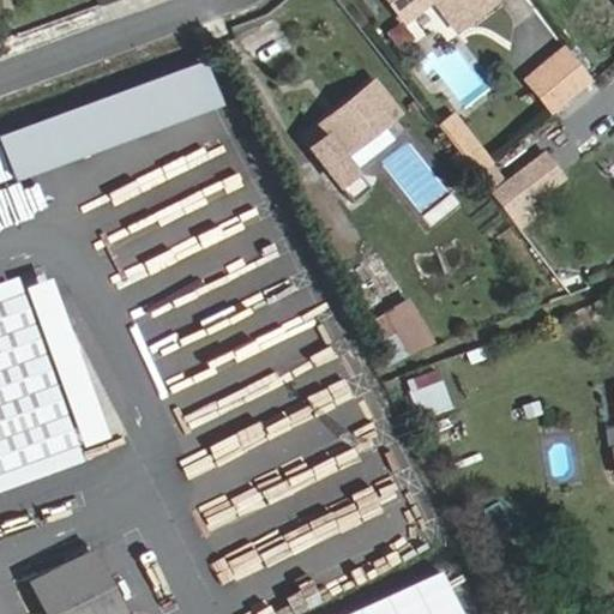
[(387,0),(387,1),(413,31),(440,7),(467,38),(505,8),(498,0),(387,0)]
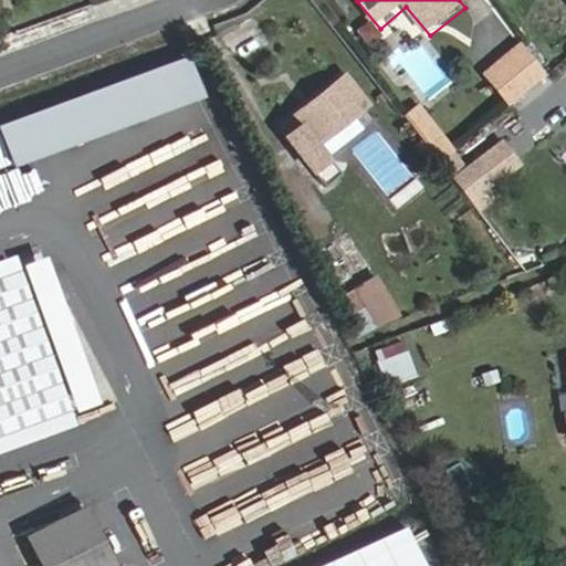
[(519,103),(553,74),(530,45),(495,74),(519,103)]
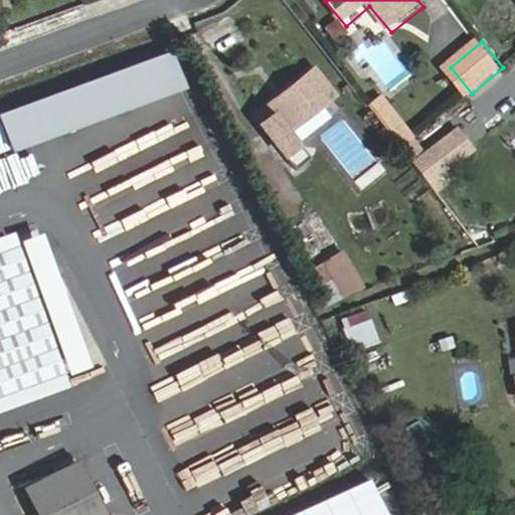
[(174,51),(2,115),(16,152),(187,88),(174,51)]
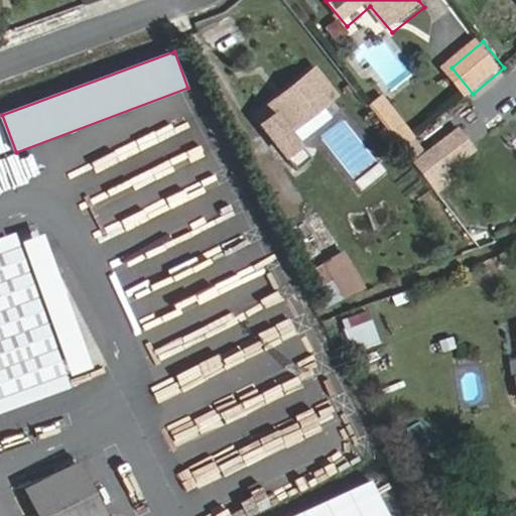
[(341,96),(321,71),(269,113),(274,120),(268,125),(291,156),(307,145),(297,131),(341,96)]
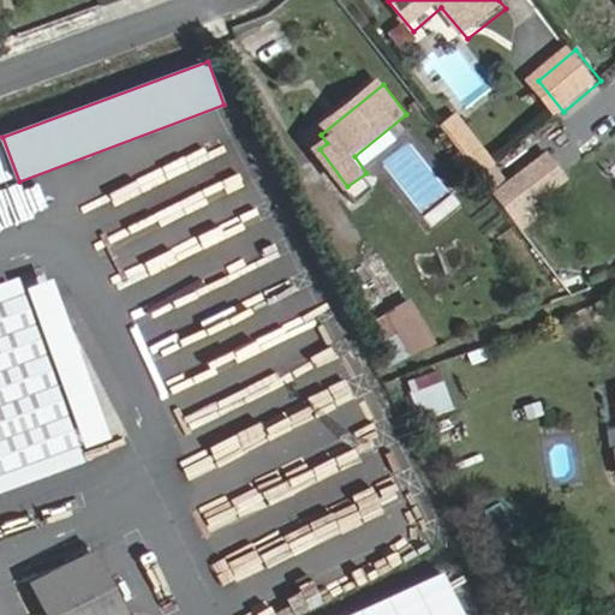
[(461,117),(447,127),(487,178),(501,166),(461,117)]
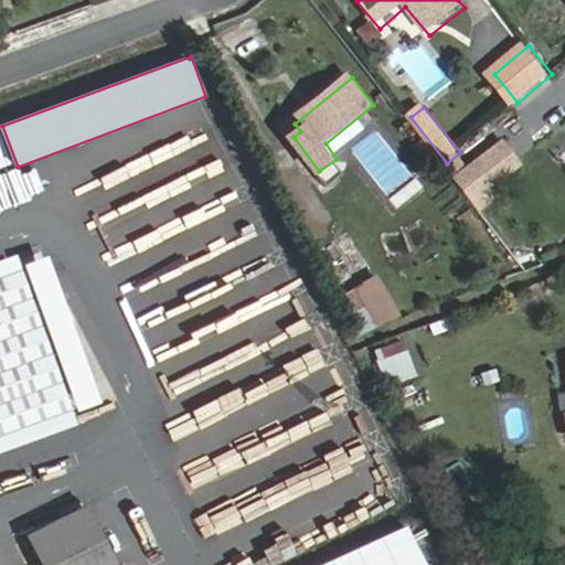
[(526,166),(510,144),(488,161),(496,173),(488,180),(497,190),(526,166)]
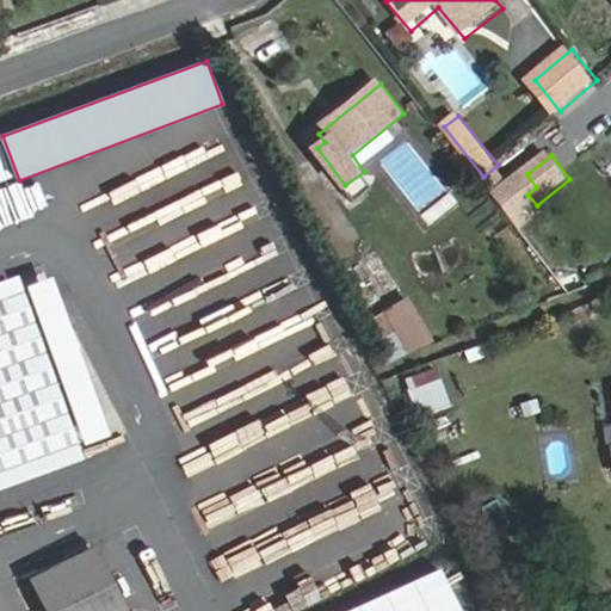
[(536,187),(528,174),(499,196),(525,229),(544,214),(537,205),(528,195),(536,187)]
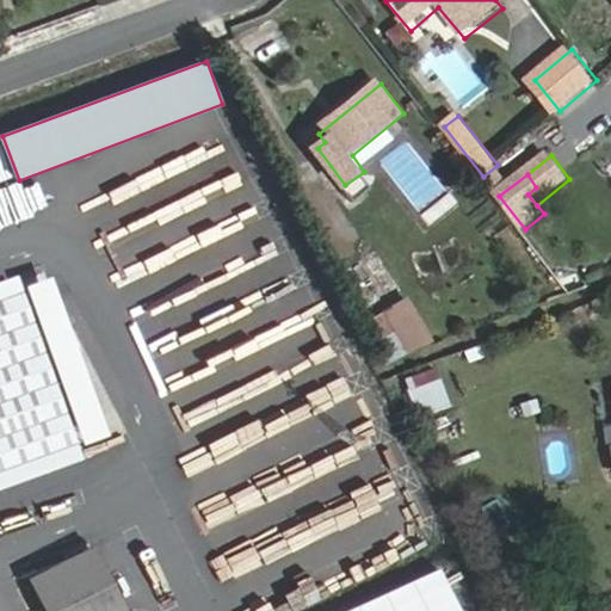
[(449,192),(420,216),(429,226),(456,203),(449,192)]
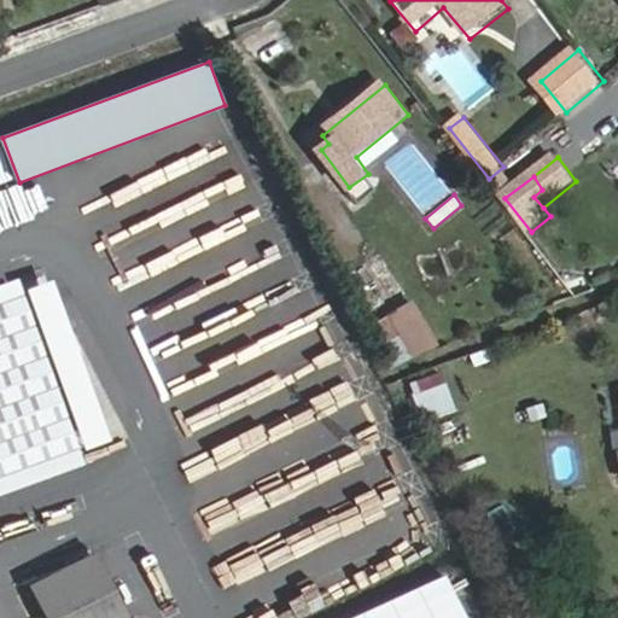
[(18,280),(0,286),(0,495),(86,465),(18,280)]
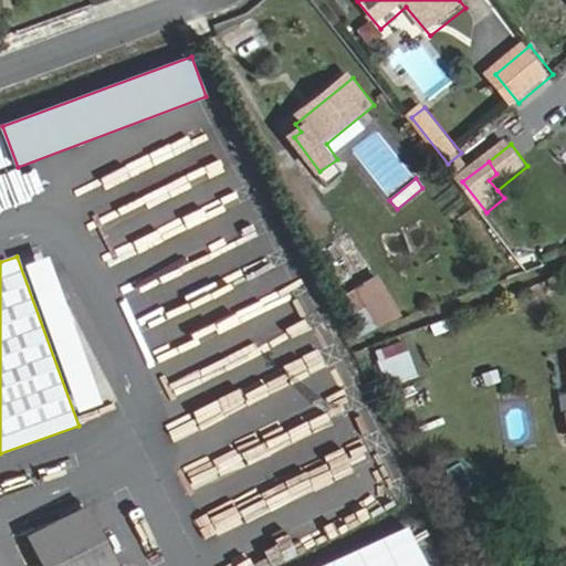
[(103,405),(50,259),(28,266),(81,412),(103,405)]
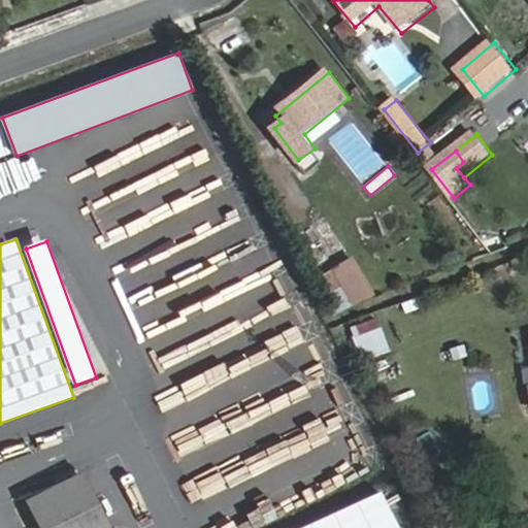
[(372,294),(353,258),(312,279),(332,316),(372,294)]
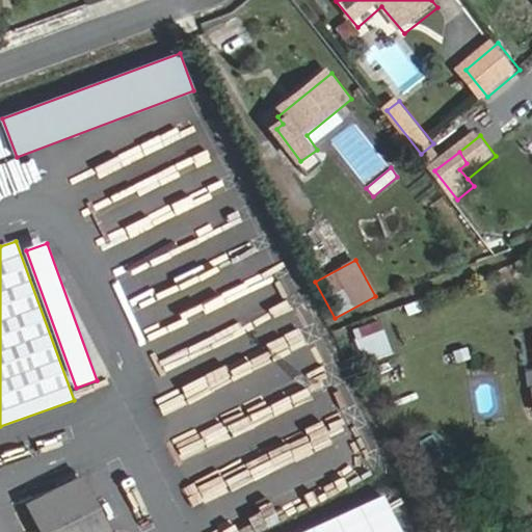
[(367,358),(393,349),(381,317),(355,327),(367,358)]
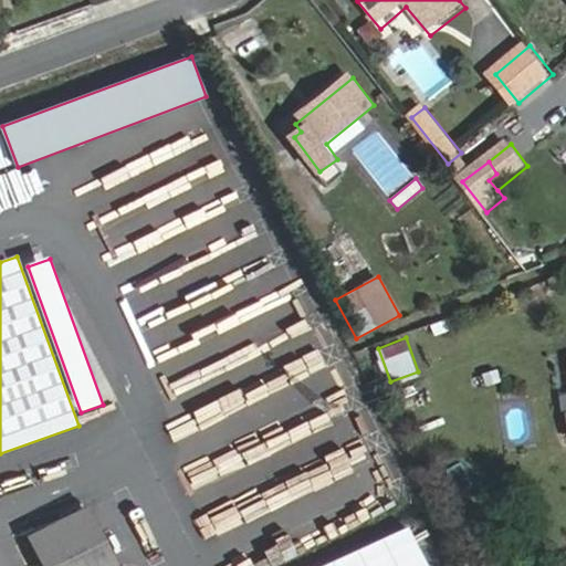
[(119,565),(94,509),(32,536),(44,565),(119,565)]
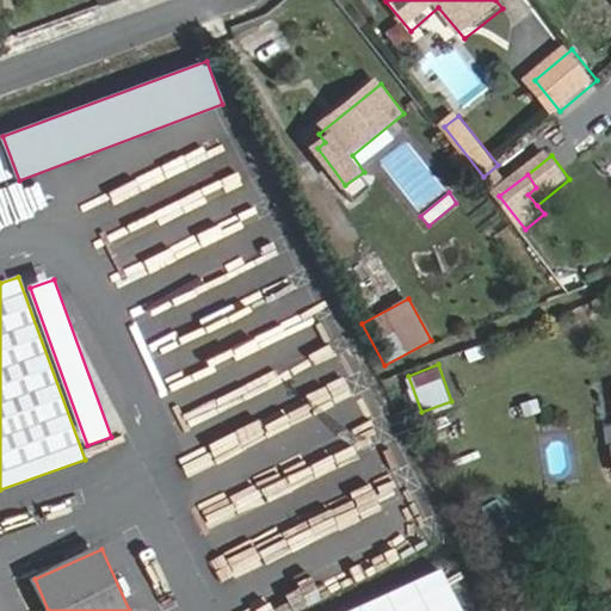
[(460,610),(440,569),(350,610),(460,610)]
